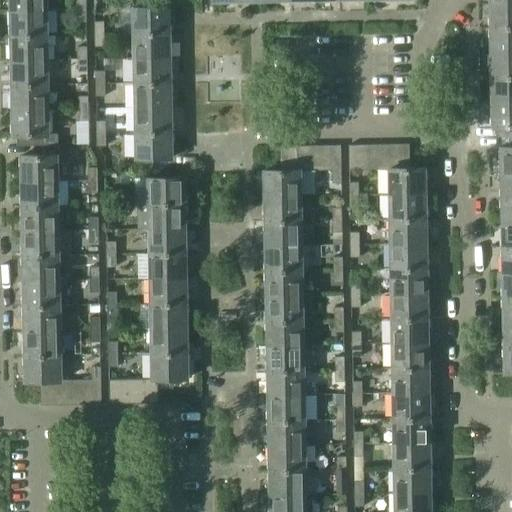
[(11,0),(11,10),(48,9),(47,0),(11,0)]
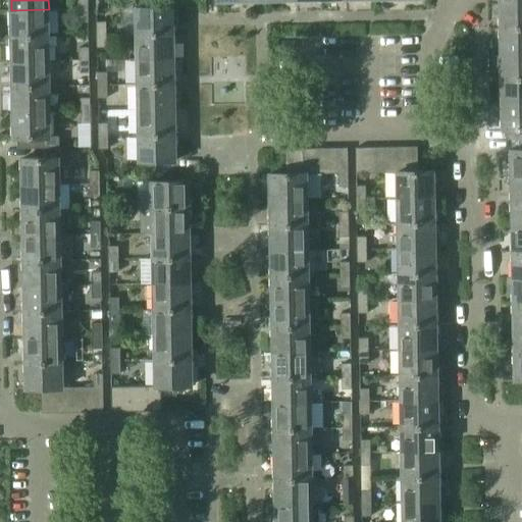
[(79,0),(80,9),(89,8),(88,0),(79,0)]
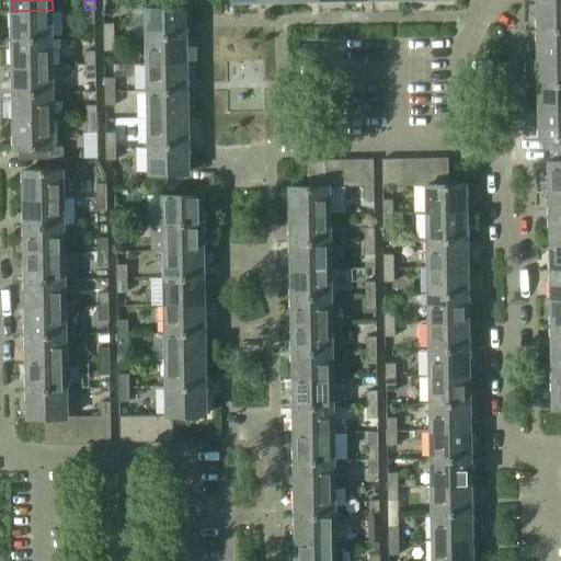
[(560,1),(538,1),(538,29),(560,29),(560,1)]
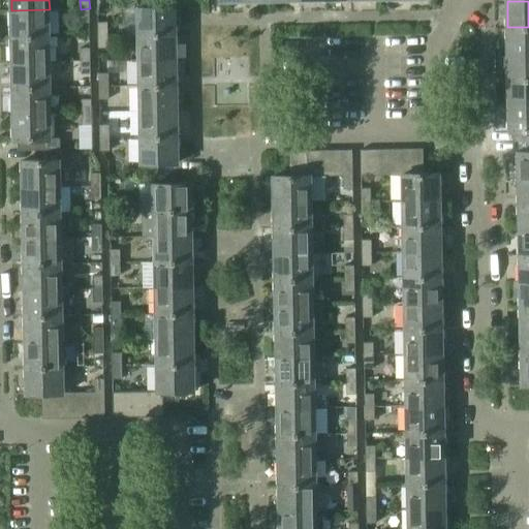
[(138,7),(138,34),(177,33),(177,6),(138,7)]
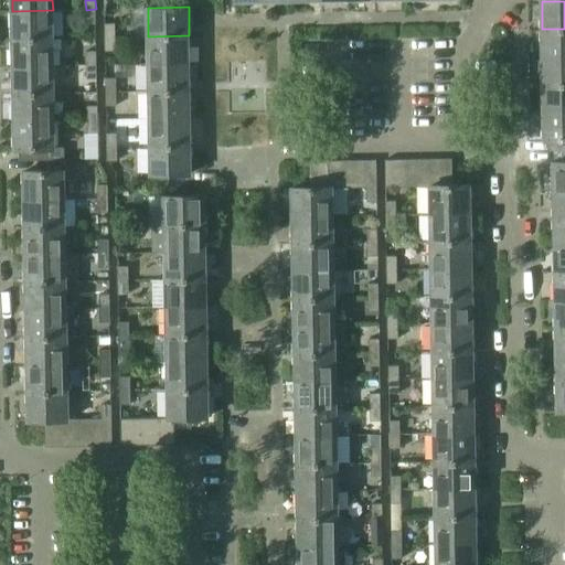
[(96,9),(86,10),(86,23),(96,23),(96,9)]
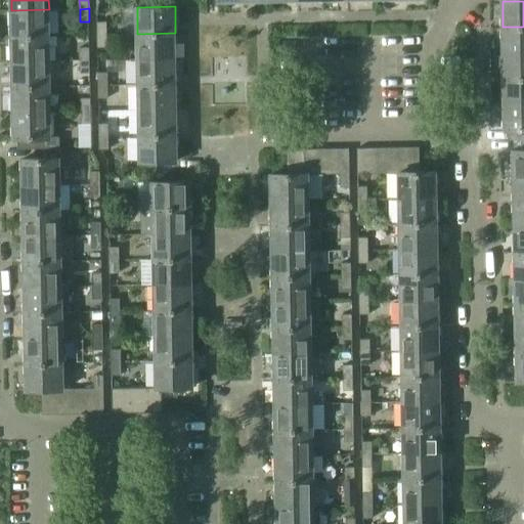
[(11,10),(12,36),(49,35),(49,9),(11,10)]
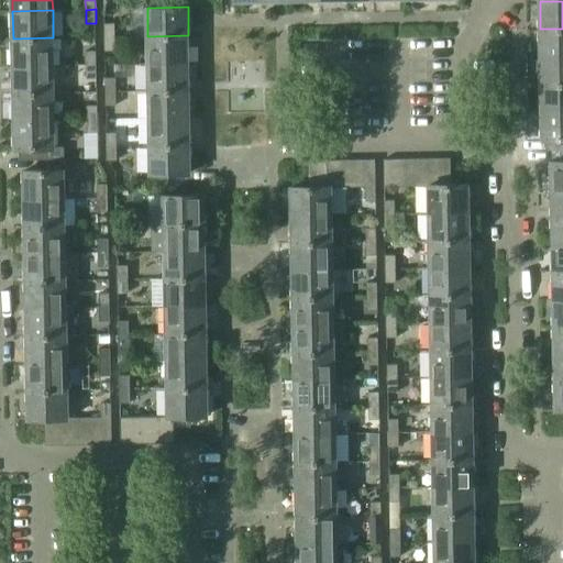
[(105,23),(106,36),(116,36),(116,22),(105,23)]
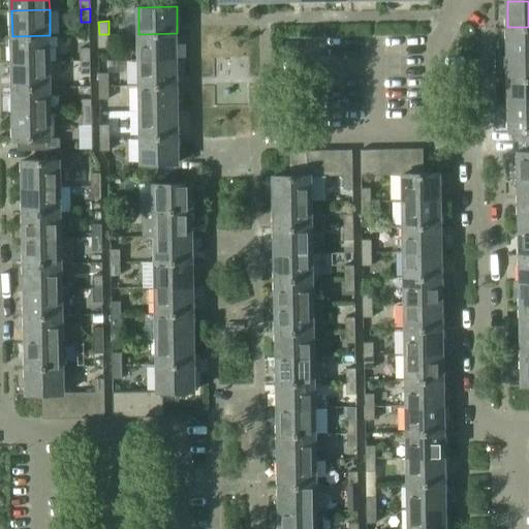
[(528,27),(507,27),(508,53),(528,52),(528,27)]
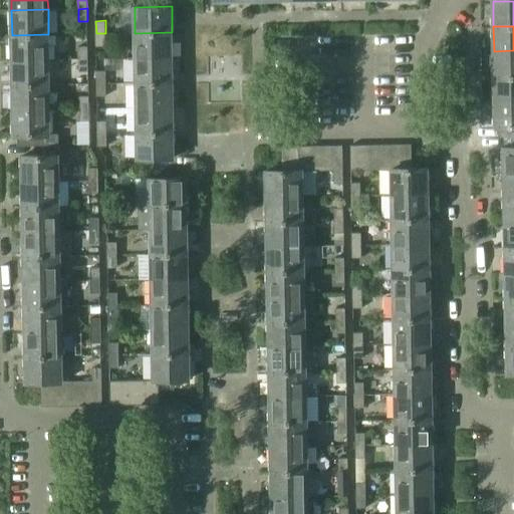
[(135,33),(136,57),(173,57),(172,32),(135,33)]
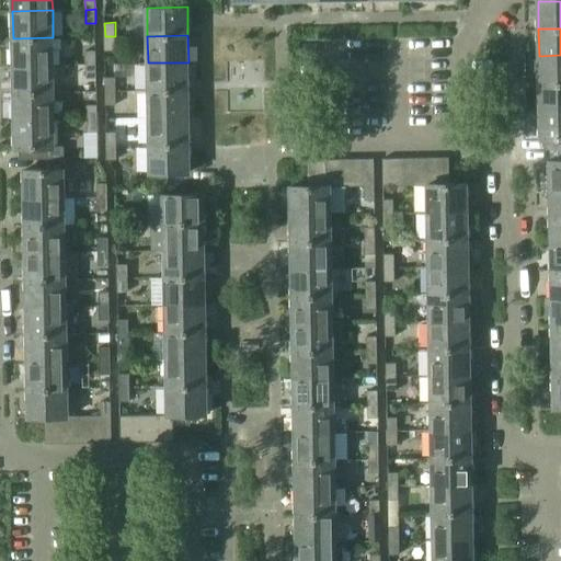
[(115,36),(105,36),(105,49),(115,49),(115,36)]
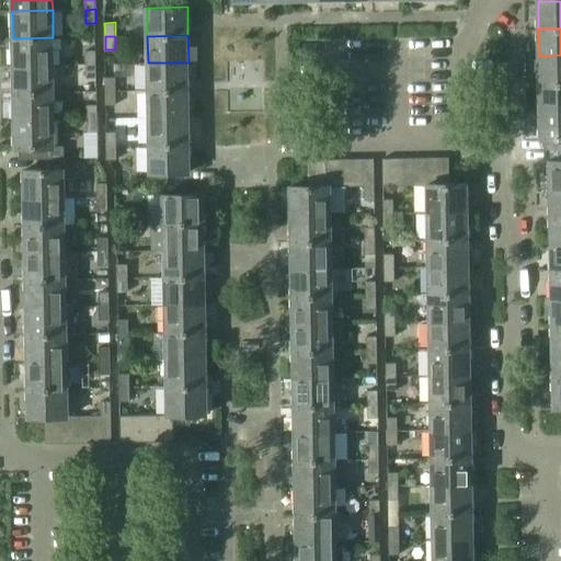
[(13,38),(13,66),(54,65),(53,37),(13,38)]
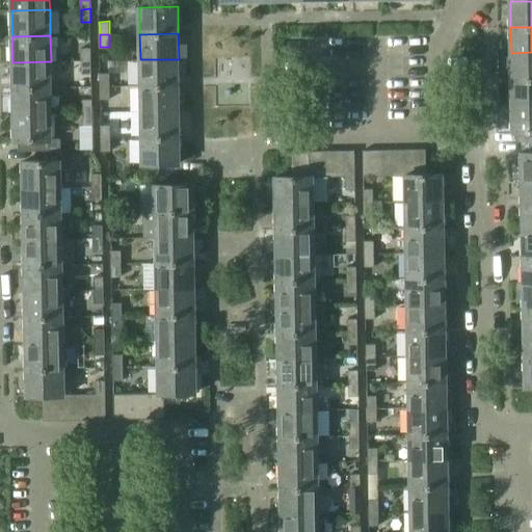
[(81,48),(81,60),(91,60),(91,48),(81,48)]
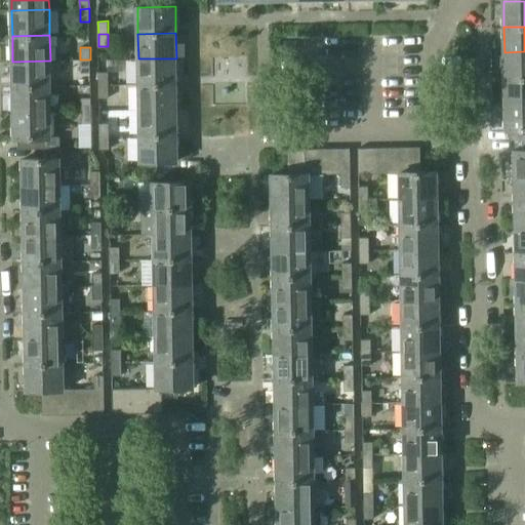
[(524,51),(505,52),(505,78),(524,77),(524,51)]
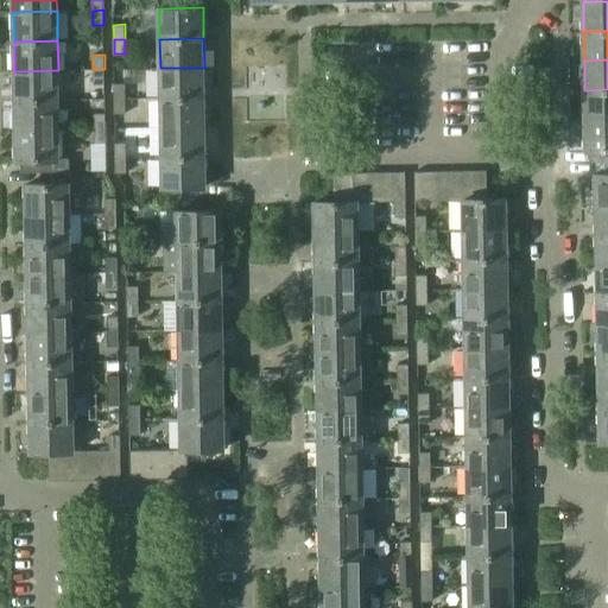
[(160,68),(160,97),(204,97),(204,68),(160,68)]
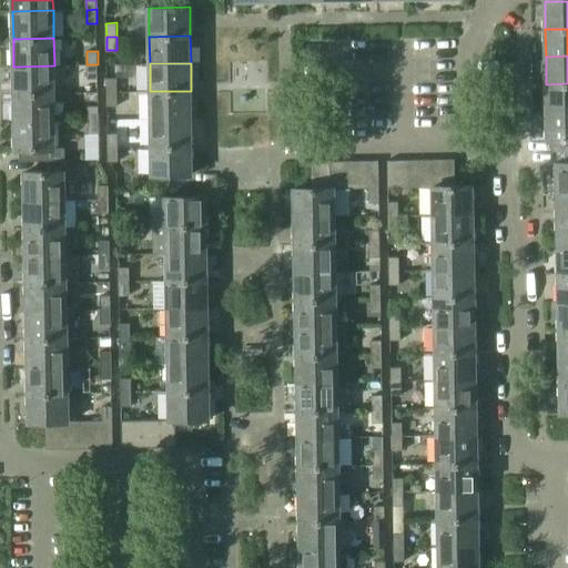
[(98,64),(87,64),(88,79),(98,78),(98,64)]
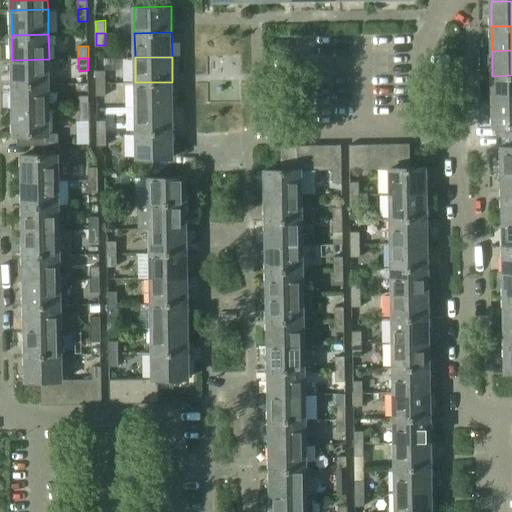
[(12,60),(13,84),(49,84),(49,59),(12,60)]
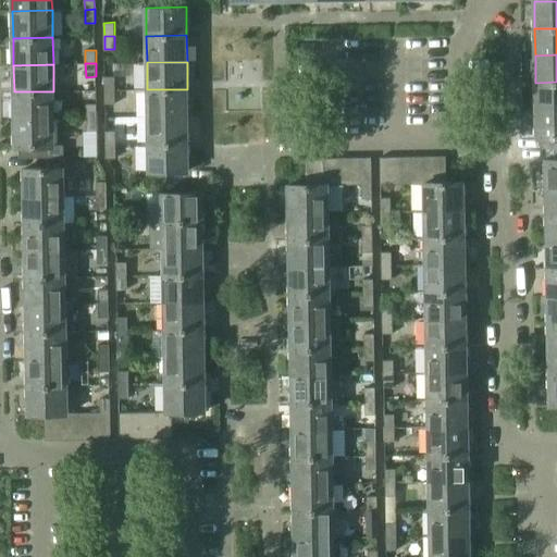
[(104,76),(106,90),(115,90),(114,76),(104,76)]
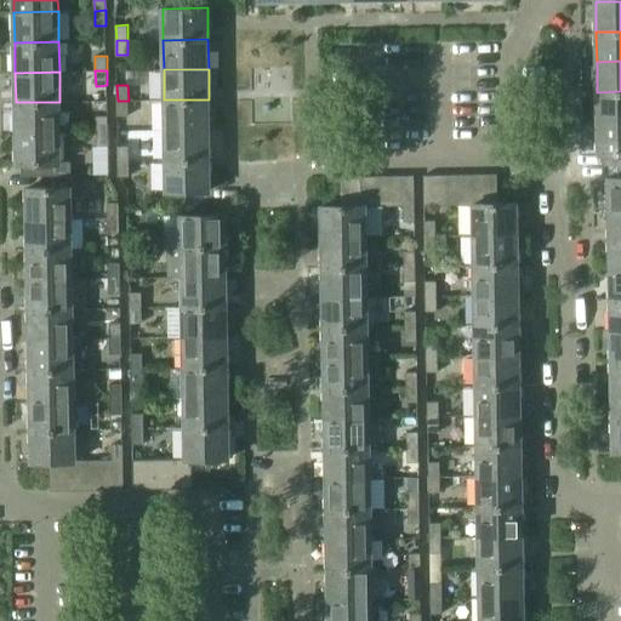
[(620,91),(597,92),(597,123),(620,121),(620,91)]
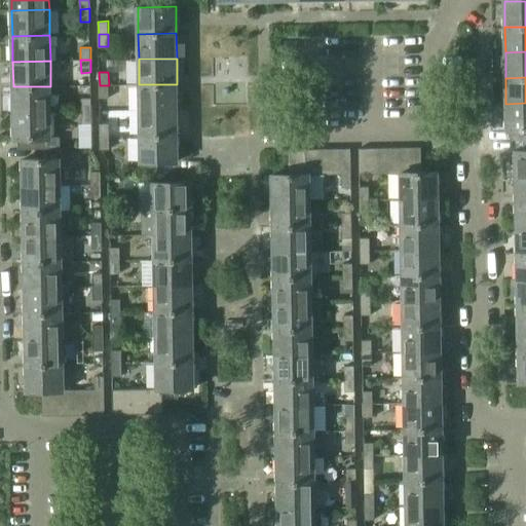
[(139,84),(140,110),(177,110),(177,84),(139,84)]
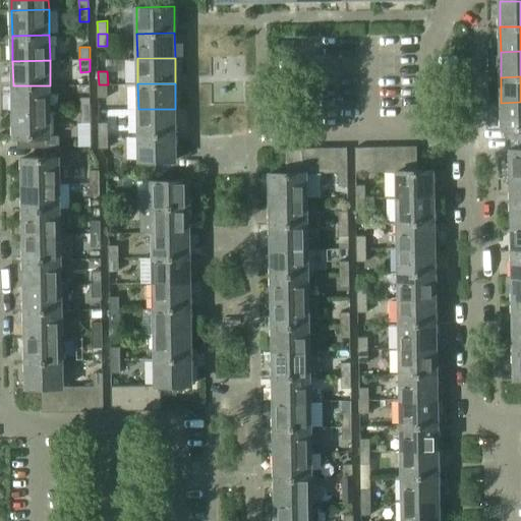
[(108,84),(99,84),(99,97),(108,97),(108,84)]
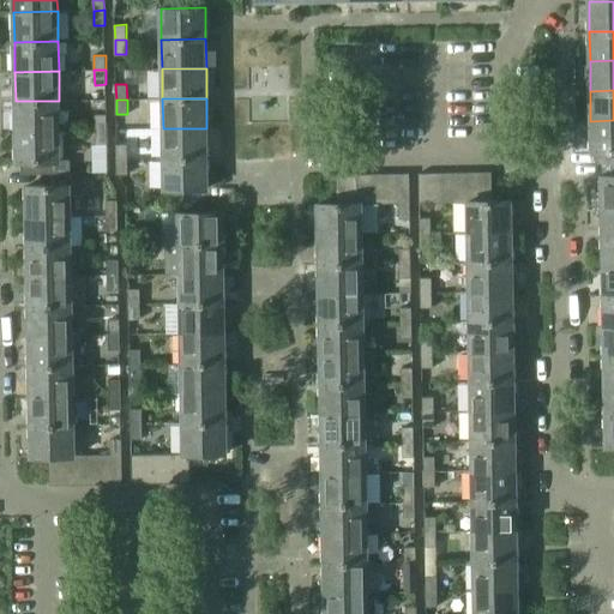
[(16,101),(16,131),(60,131),(59,101),(16,101)]
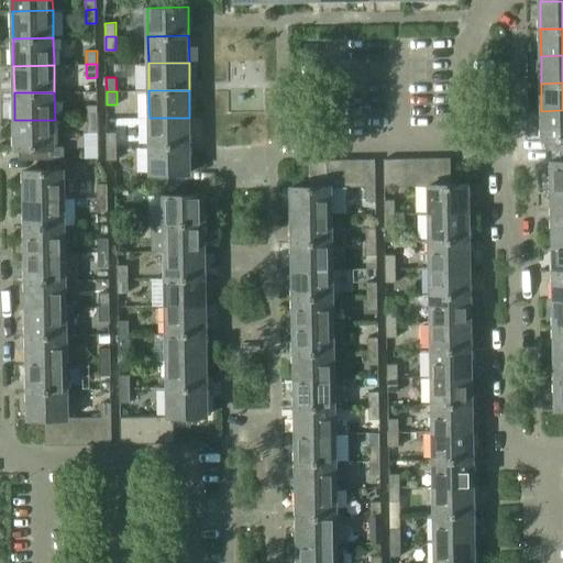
[(87,106),(87,119),(98,119),(98,106),(87,106)]
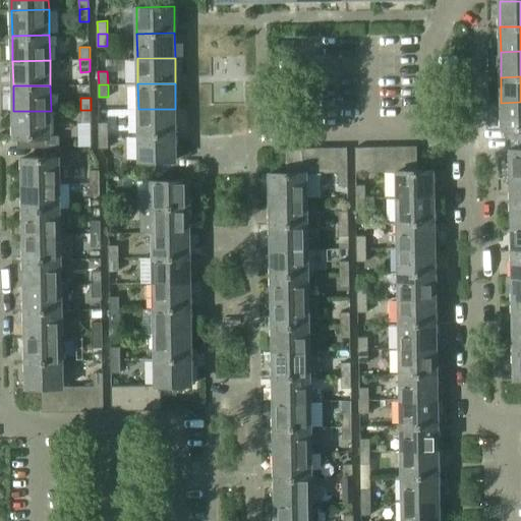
[(520,102),(501,103),(502,129),(505,128),(506,138),(520,137),(520,102)]
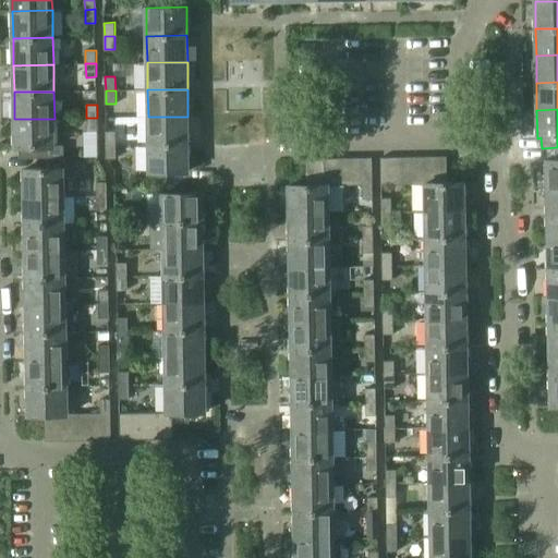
[(148,117),(148,144),(189,143),(187,117),(148,117)]
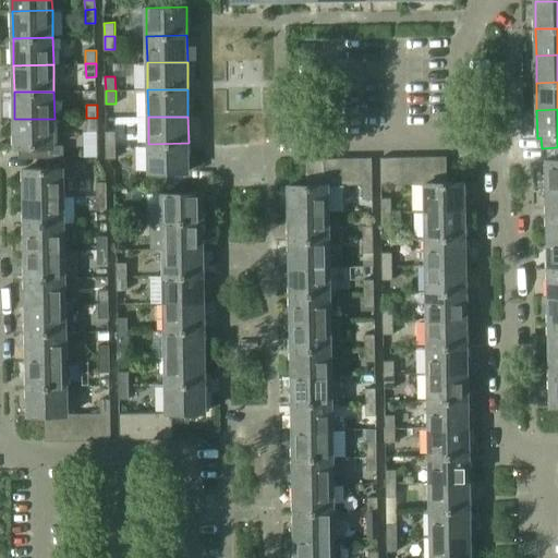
[(97,118),(86,118),(87,156),(97,156),(97,118)]
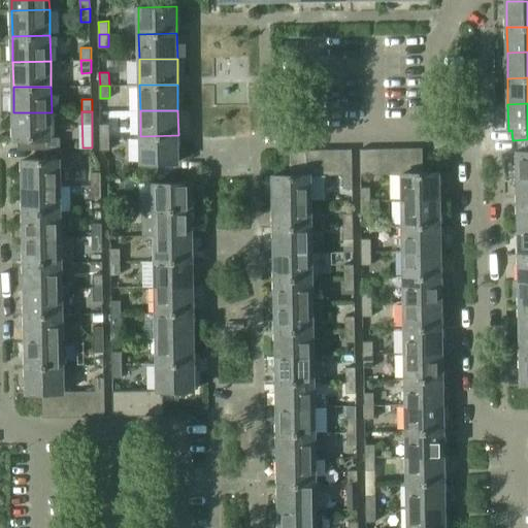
[(52,112),(13,112),(13,139),(52,138),(52,112)]
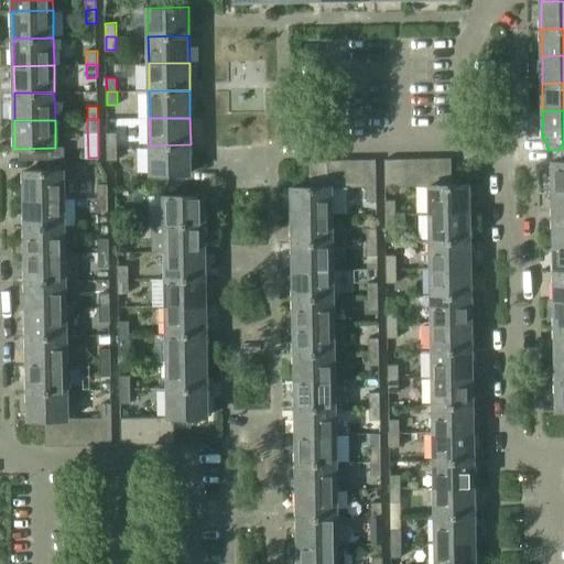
[(107,132),(107,147),(118,147),(117,132),(107,132)]
